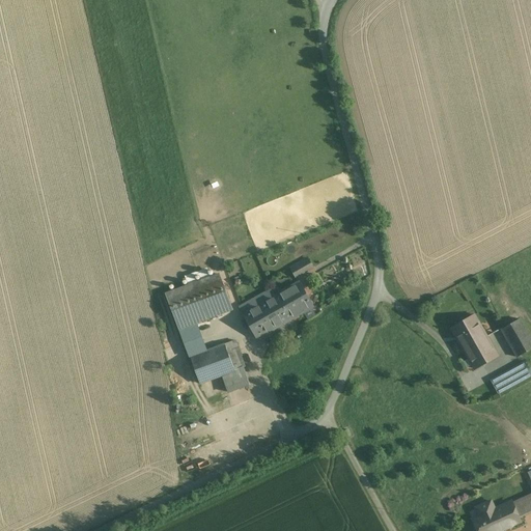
[(290,264),(295,276),(315,269),(311,257),(290,264)]
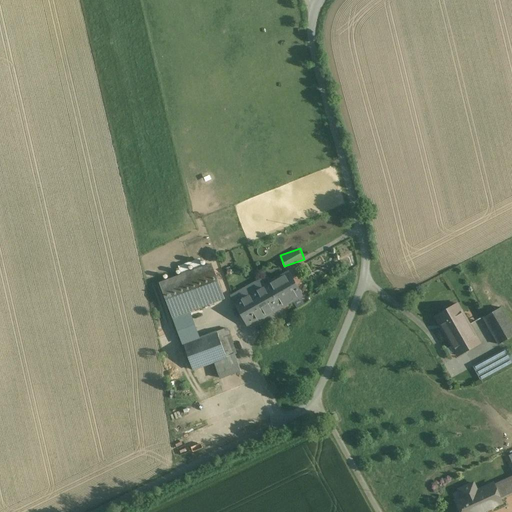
[(226,265),(236,262),(232,251),(222,254),(226,265)]
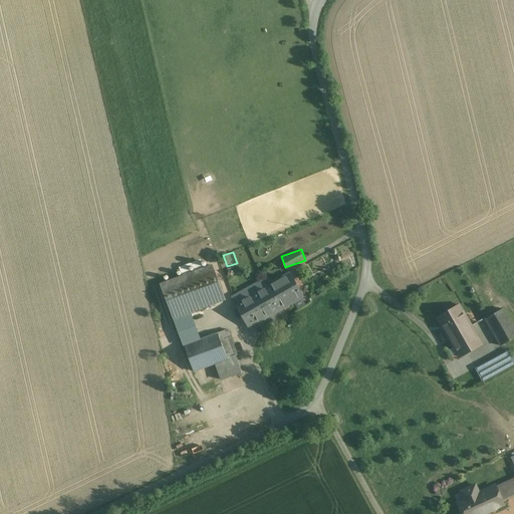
[(213,268),(162,288),(194,371),(237,355),(227,330),(201,340),(191,312),(225,299),(213,268)]
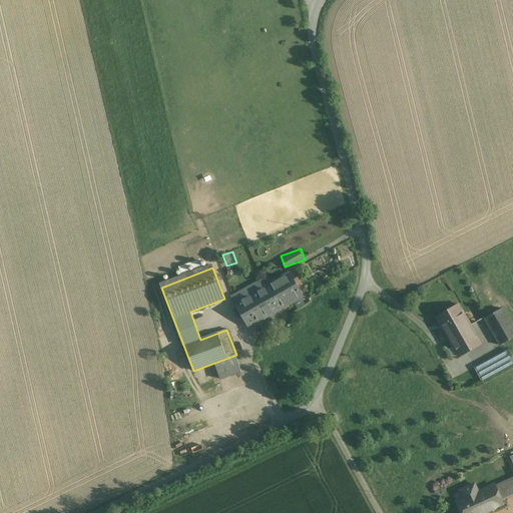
[(266,287),(235,304),(248,327),(302,297),(289,274),(266,287)]
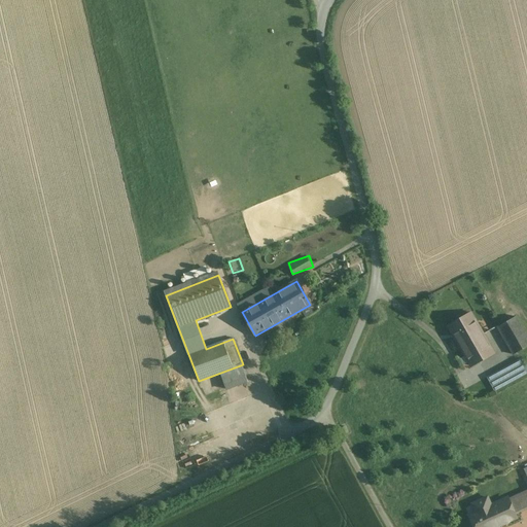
[(242,312),(273,294),(269,288),(238,305),(242,312)]
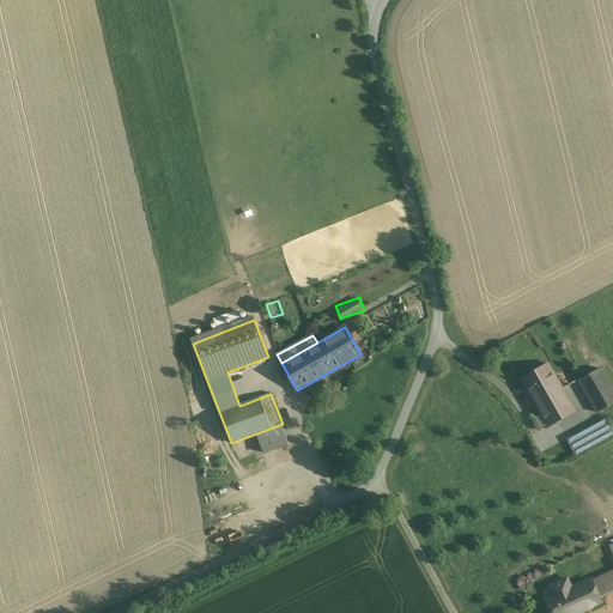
[(547,364),(521,380),(548,426),(575,412),(568,400),(562,389),(547,364)]
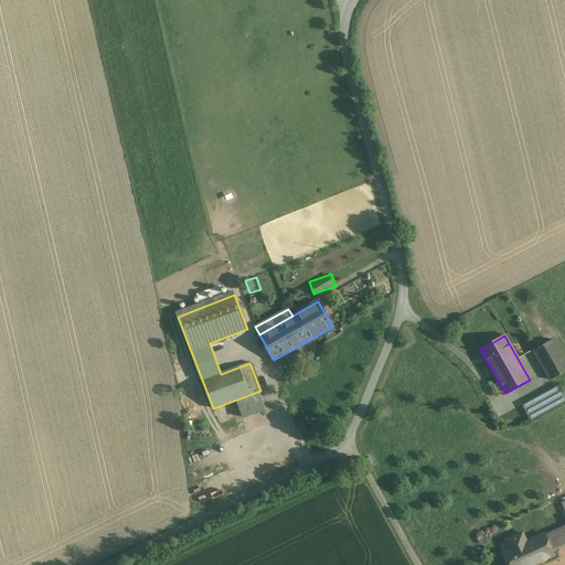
[(518,359),(523,369),(529,365),(535,376),(545,371),(551,381),(564,372),(564,361),(553,340),(534,351),(533,350),(518,359)]
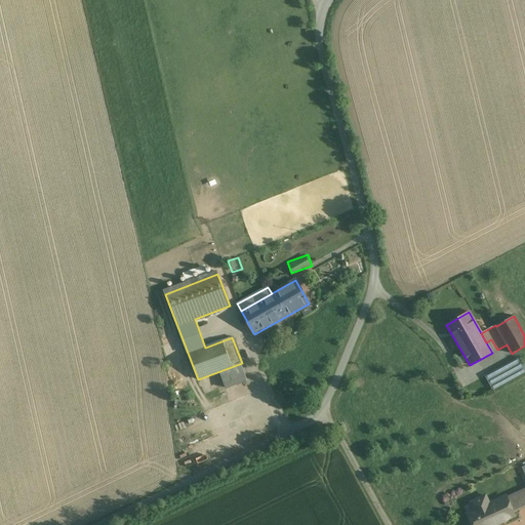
[(503,366),(512,379),(524,372),(524,368),(520,358),(503,366)]
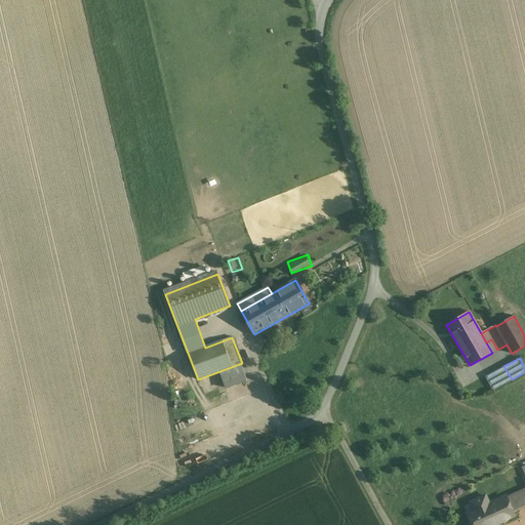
[(512,379),(503,366),(485,376),(492,390),(512,379)]
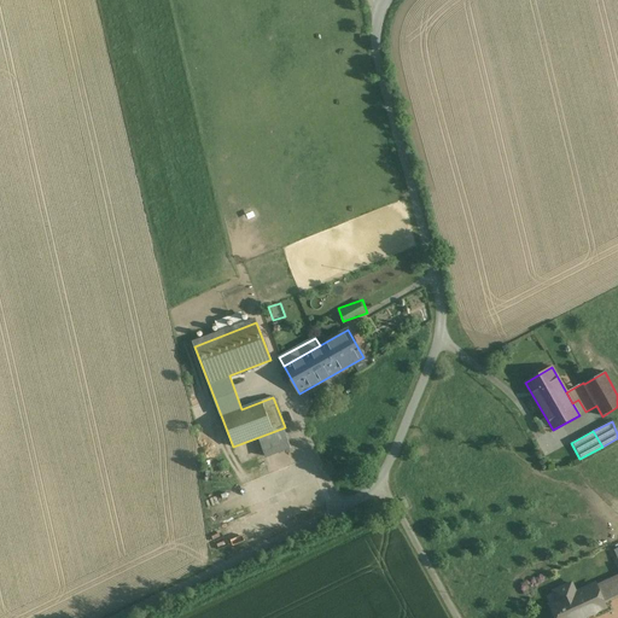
[(617,575),(602,583),(608,598),(608,596),(617,593),(617,575)]
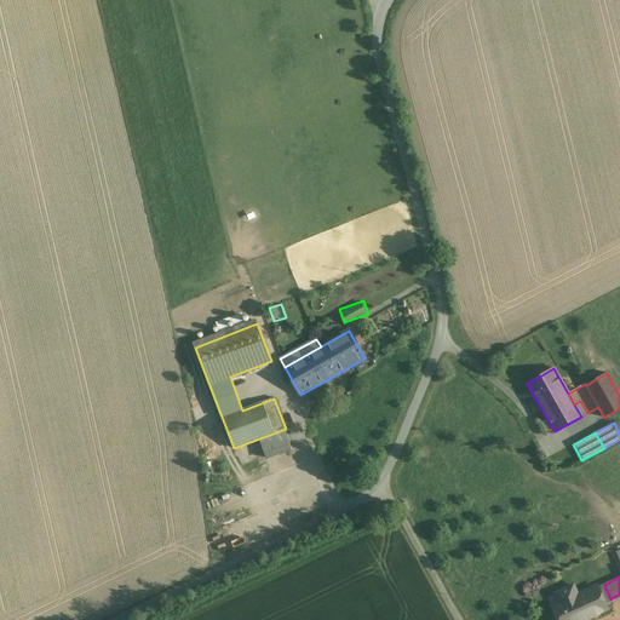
[(562,602),(551,607),(557,619),(585,619),(608,609),(606,606),(613,603),(610,598),(610,600),(604,585),(598,587),(597,586),(578,595),(573,585),(568,587),(566,587),(564,590),(558,592),(562,602)]
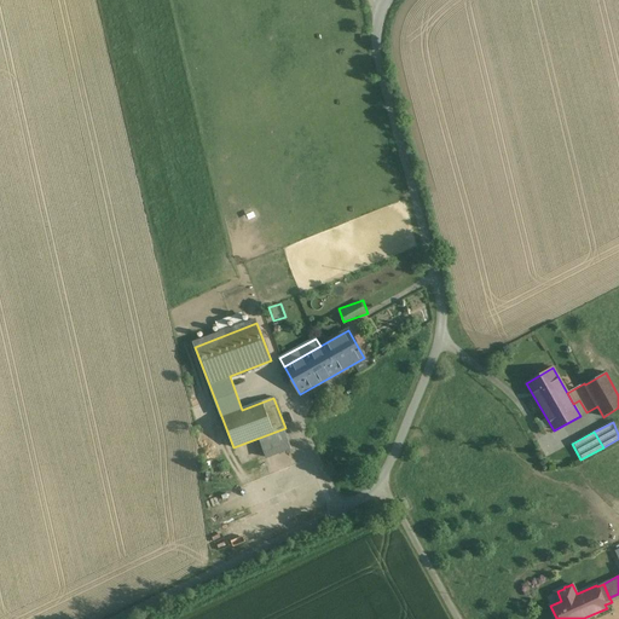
All buildings are outlined.
